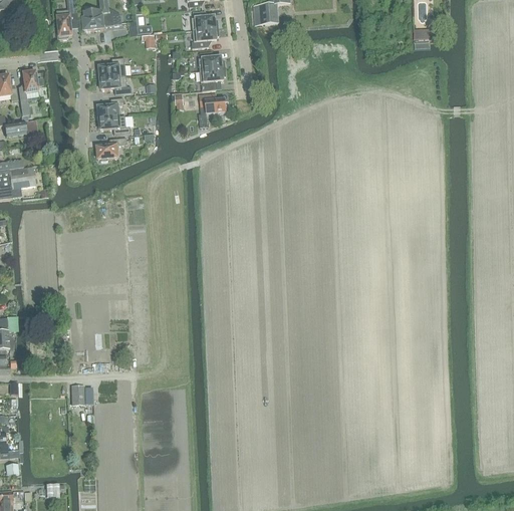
[(57,30),(58,39),(68,38),(68,36),(72,35),(71,22),(79,21),(76,0),(66,0),(68,9),(57,11),(59,30),(57,30)]
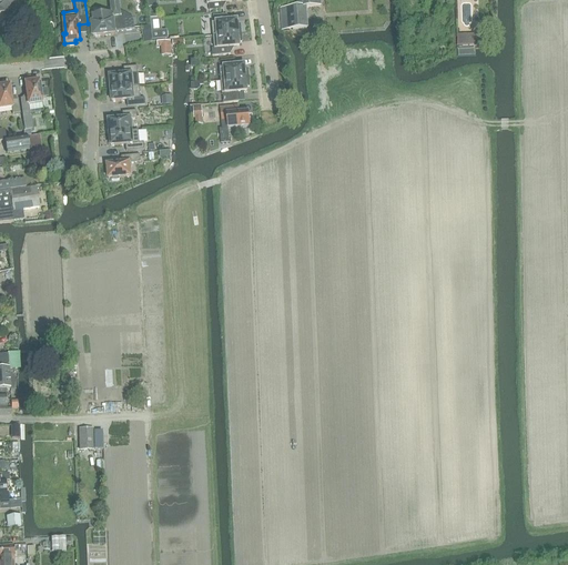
[(134,17),(122,10),(120,11),(118,0),(110,0),(112,11),(92,13),(92,20),(91,20),(93,33),(115,31),(115,29),(135,27),(134,17)]
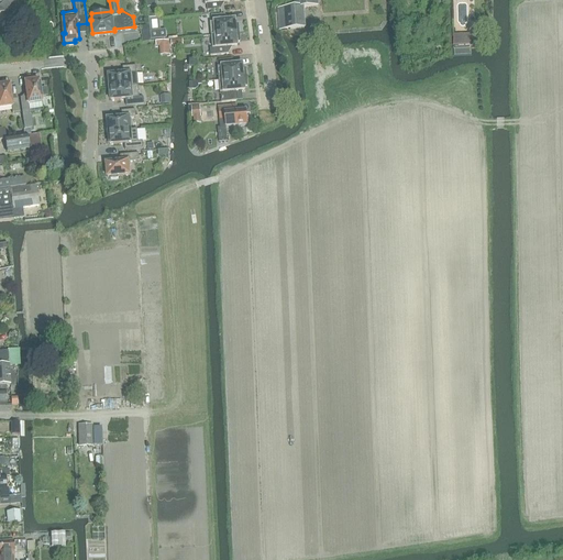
[(295,0),(296,3),(278,6),(280,26),(306,24),(304,4),(318,3),(317,0),(295,0)]
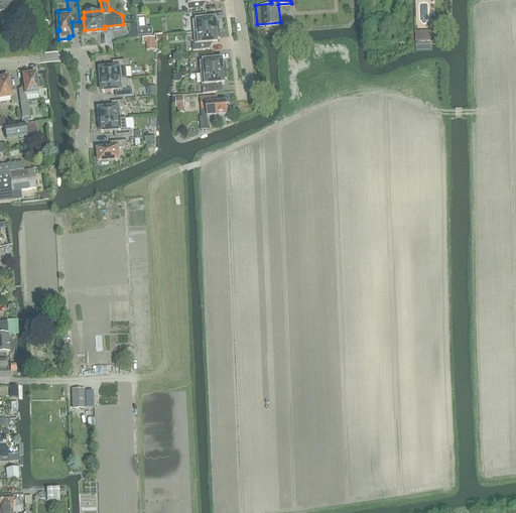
[(192,18),(194,30),(219,27),(219,20),(216,20),(216,16),(207,17),(207,11),(194,12),(195,18),(192,18)]
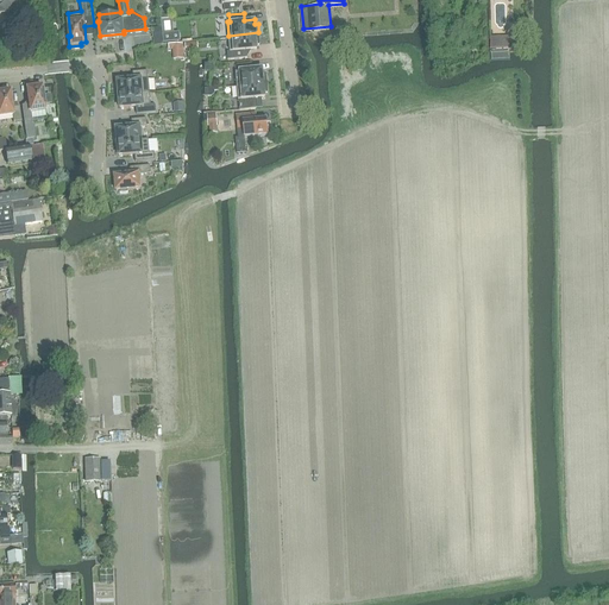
[(163,41),(181,39),(180,30),(174,30),(173,17),(161,18),(163,31),(163,41)]
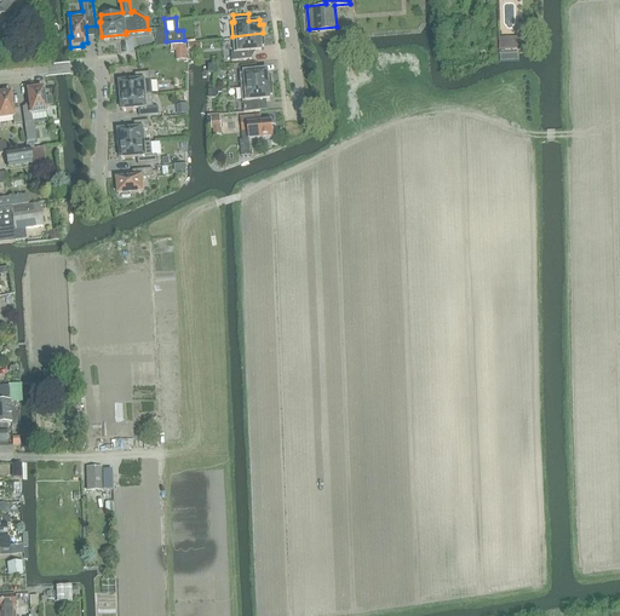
[(263,33),(233,36),(235,50),(231,50),(233,58),(252,56),(252,49),(262,47),(262,42),(264,42),(263,33)]
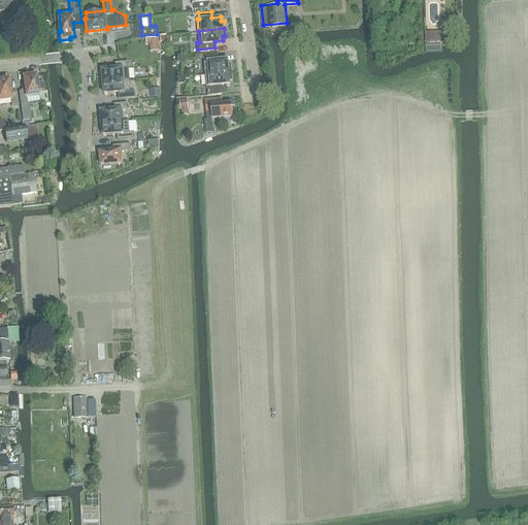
[(151,41),(151,50),(160,48),(159,34),(146,35),(147,41),(151,41)]
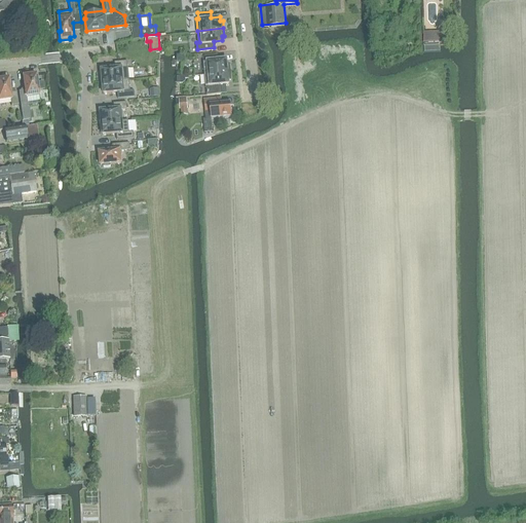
[(203,60),(204,72),(230,70),(230,62),(227,62),(227,58),(218,59),(218,52),(204,53),(205,60),(203,60)]
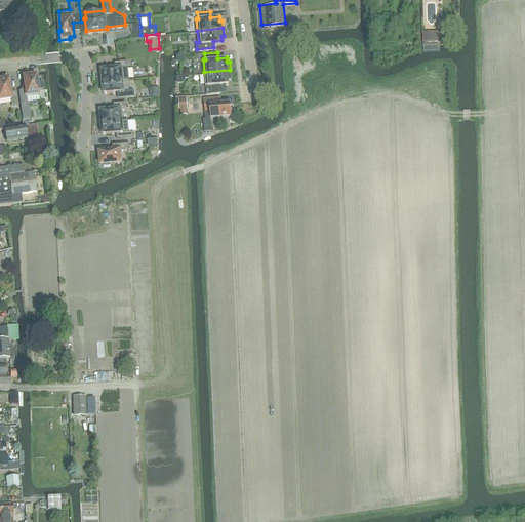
[(102,68),(103,80),(129,77),(127,58),(115,59),(115,67),(102,68)]
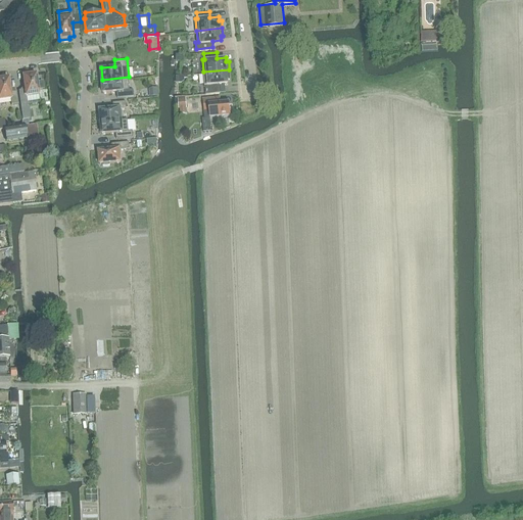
[(229,69),(203,72),(204,84),(205,84),(206,92),(220,91),(220,85),(224,85),(223,82),(228,82),(228,78),(230,77),(229,69)]
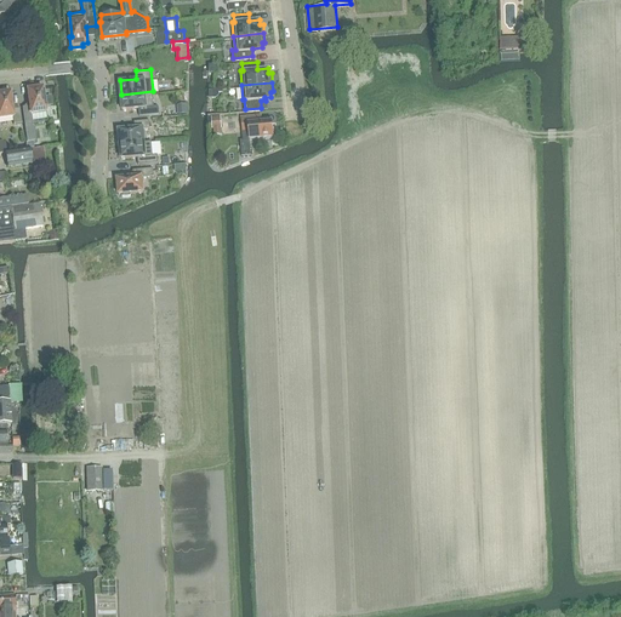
[(22,106),(24,125),(33,124),(32,112),(46,109),(43,85),(27,87),(29,104),(22,106)]
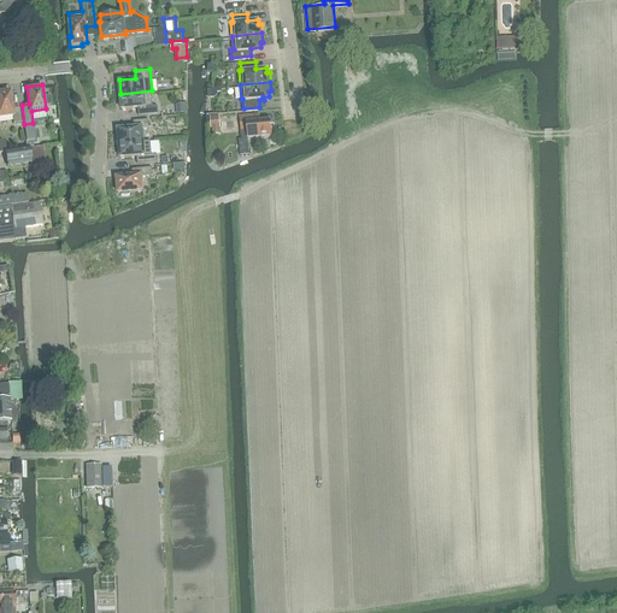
[(0,90),(0,115),(12,113),(13,121),(22,119),(19,105),(12,106),(10,89),(0,90)]
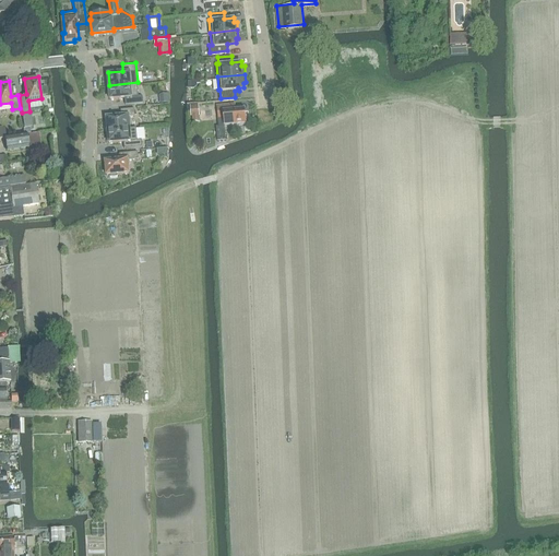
[(138,82),(109,85),(110,97),(125,96),(126,103),(143,102),(143,94),(139,94),(138,82)]
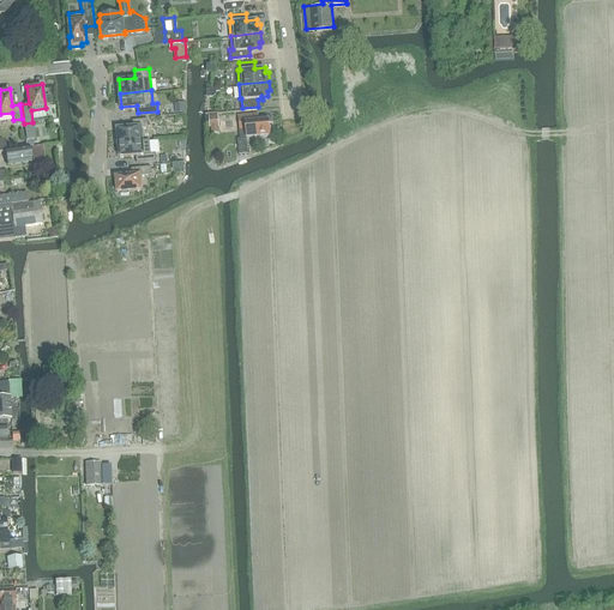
[(239,114),(240,121),(240,130),(246,128),(247,137),(260,136),(262,137),(266,137),(268,134),(271,134),(270,118),(254,120),(254,112),(239,114)]
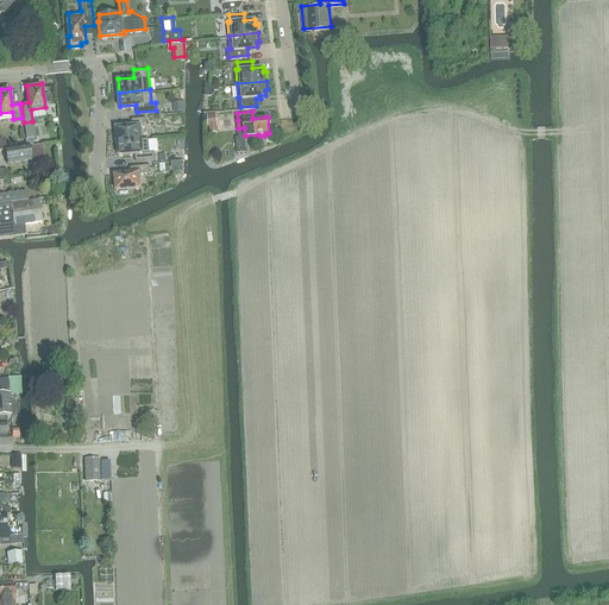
[(118,138),(118,140),(142,138),(142,137),(140,125),(148,124),(146,115),(132,118),(132,125),(117,126),(117,130),(114,130),(115,138),(118,138)]
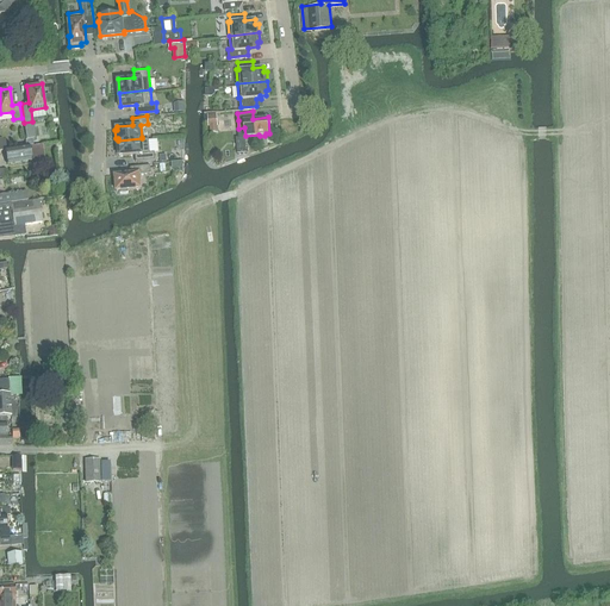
[(142,138),(118,141),(119,154),(135,152),(136,160),(155,158),(155,150),(150,150),(149,137),(142,137),(142,138)]
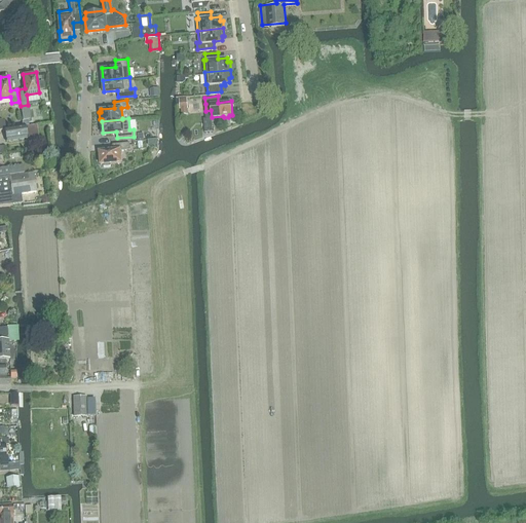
[(37,122),(25,124),(5,127),(6,139),(39,135),(37,122)]
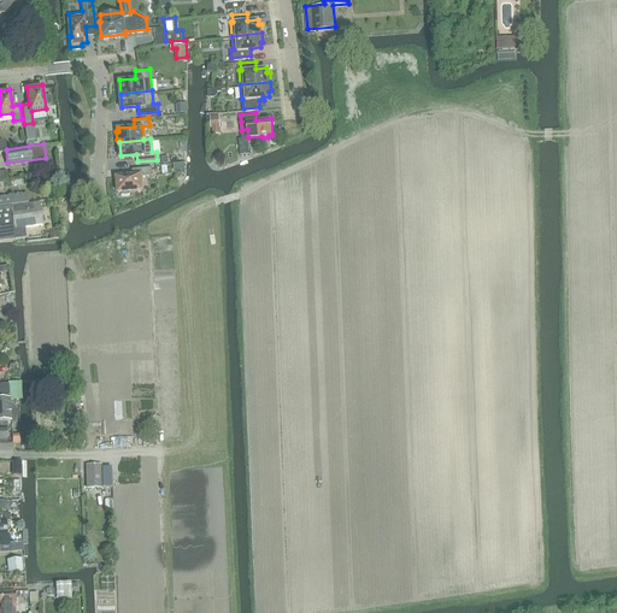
[(153,174),(152,165),(133,166),(133,175),(117,176),(118,192),(122,190),(122,193),(130,193),(130,190),(142,189),(141,175),(153,174)]
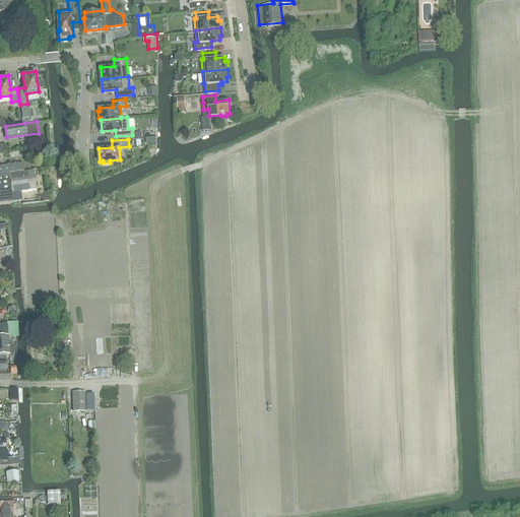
[(0,165),(0,172),(23,169),(22,162),(0,165)]
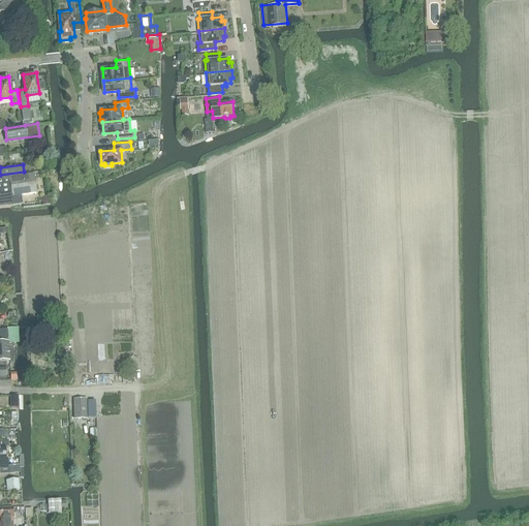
[(0,205),(13,204),(13,203),(22,202),(21,192),(36,190),(34,172),(9,176),(9,175),(0,175),(0,205)]
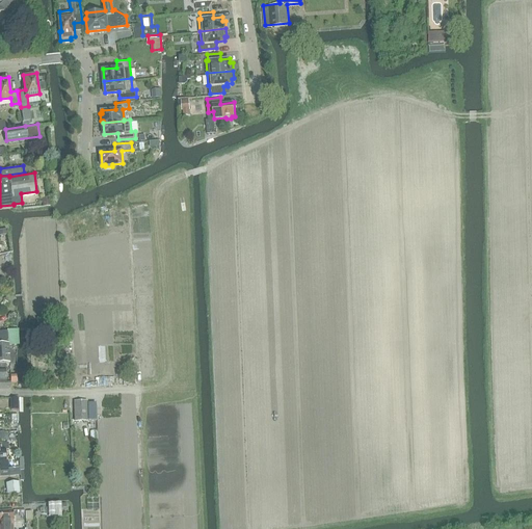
[(0,361),(6,361),(9,361),(7,328),(0,328),(0,361)]
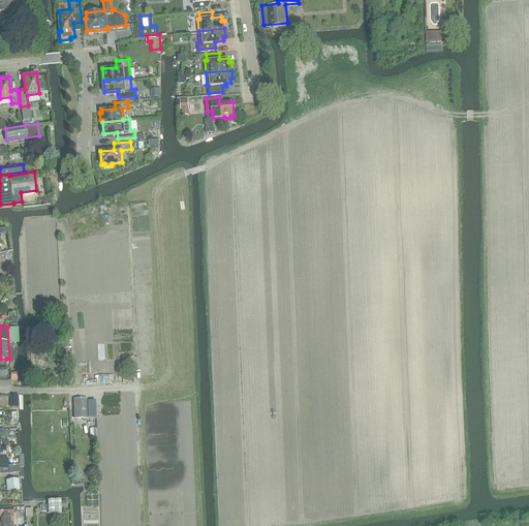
[(74,416),(88,416),(87,397),(73,397),(74,416)]
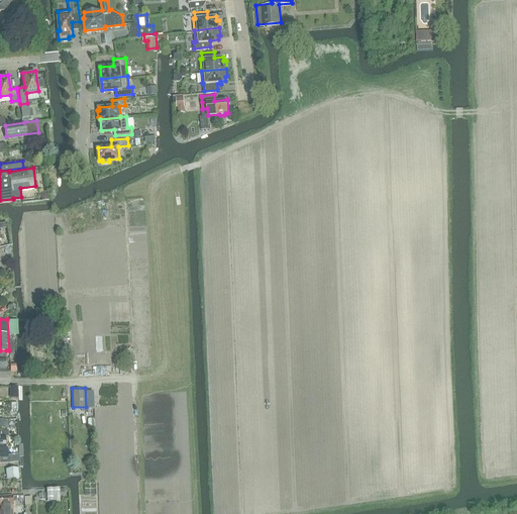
[(6,478),(19,478),(18,466),(6,466),(6,478)]
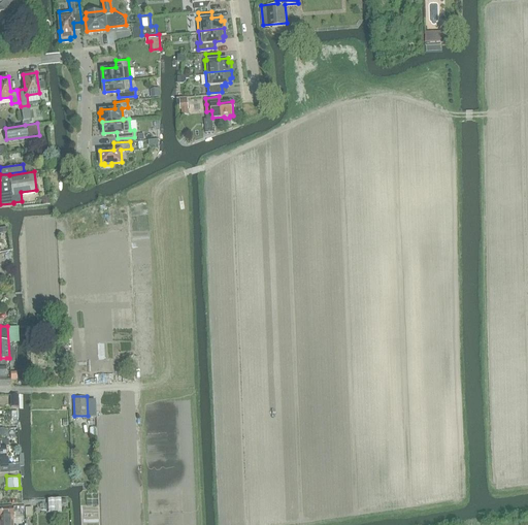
[(47,496),(48,510),(61,510),(61,496),(47,496)]
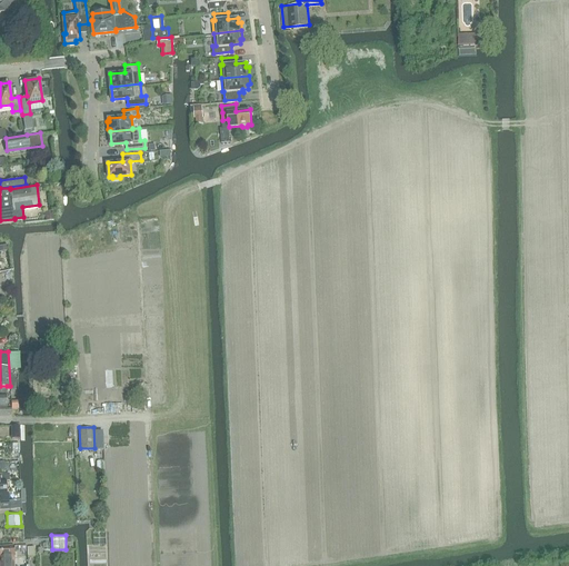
[(0,565),(15,565),(13,544),(0,544),(0,565)]
